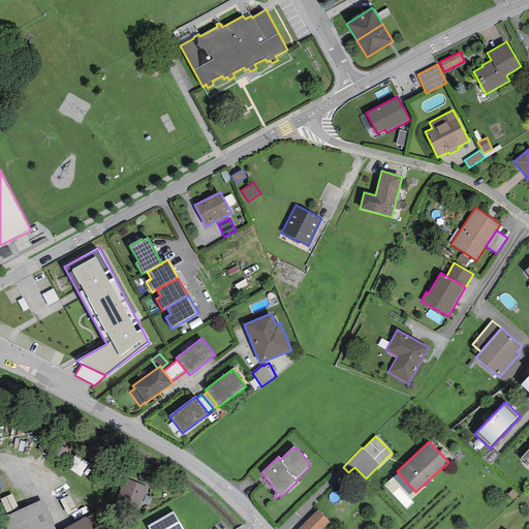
[(68,467),(81,476),(90,463),(78,455),(68,467)]
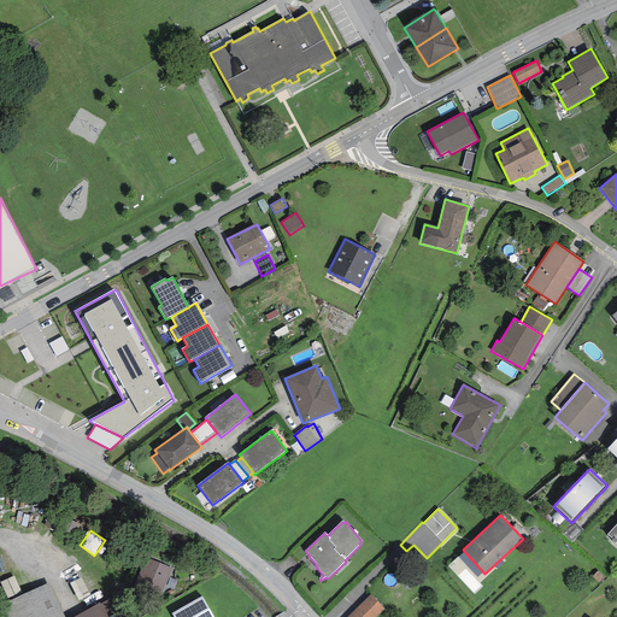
[(172,568),(146,557),(135,583),(162,594),(172,568)]
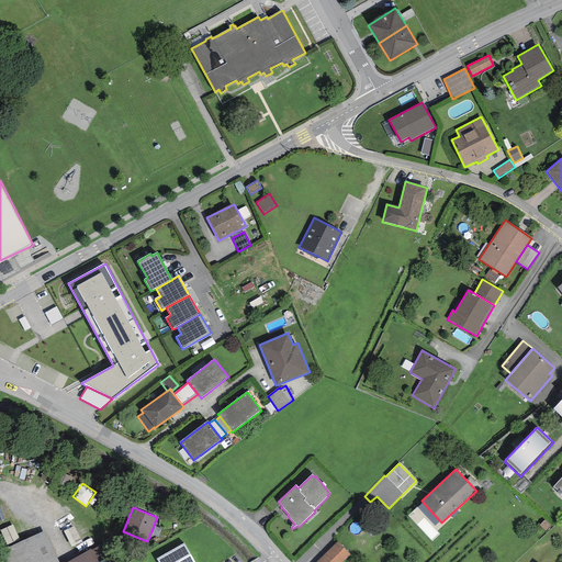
[(66,529),(72,546),(82,541),(76,525),(66,529)]
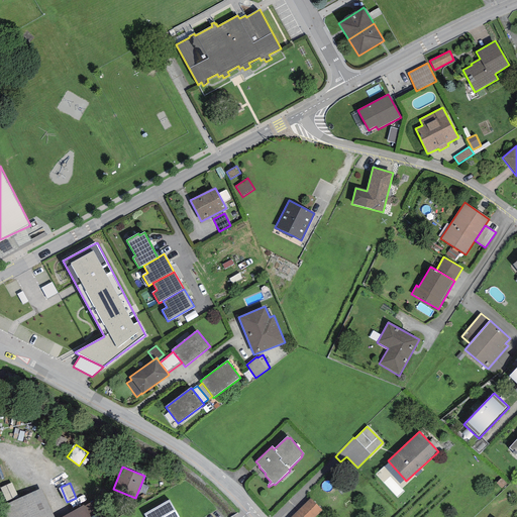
[(12,485),(3,488),(7,501),(17,497),(12,485)]
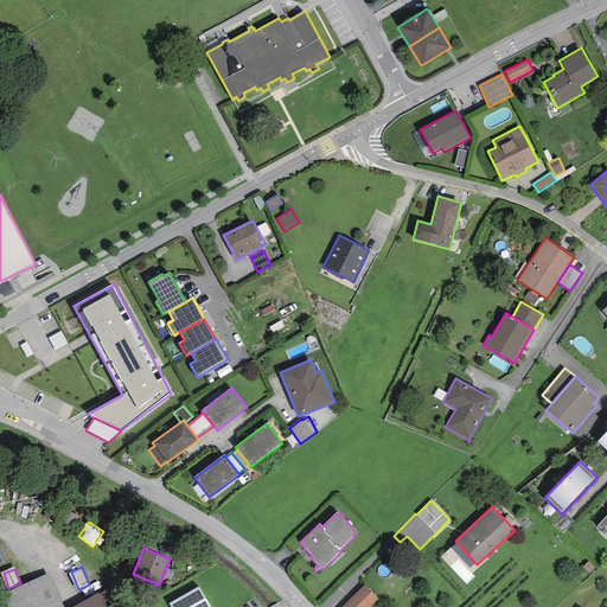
[(63,606),(49,573),(1,595),(6,606),(63,606)]
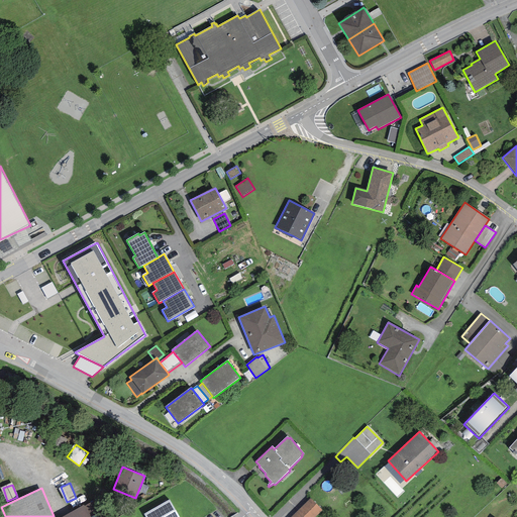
[(315,516),(322,510),(310,498),(290,516),(315,516)]
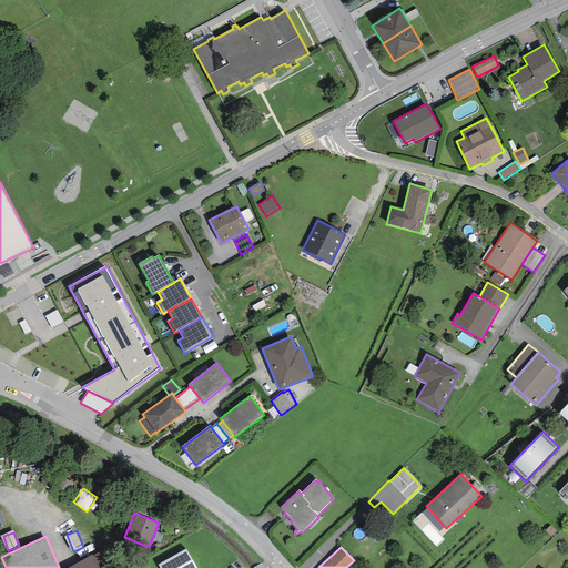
[(196,567),(186,549),(159,565),(160,567),(196,567)]
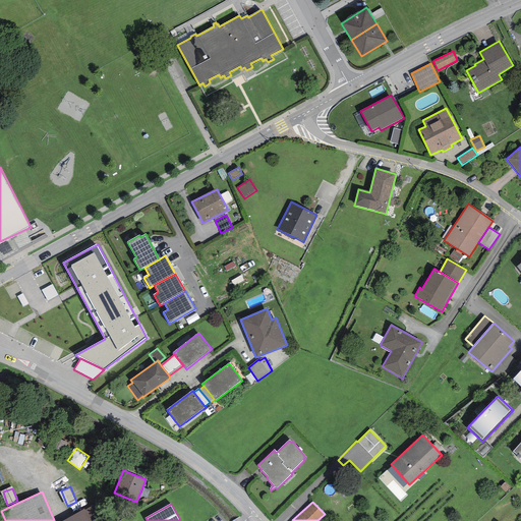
[(92,507),(84,511),(91,520),(98,517),(92,507)]
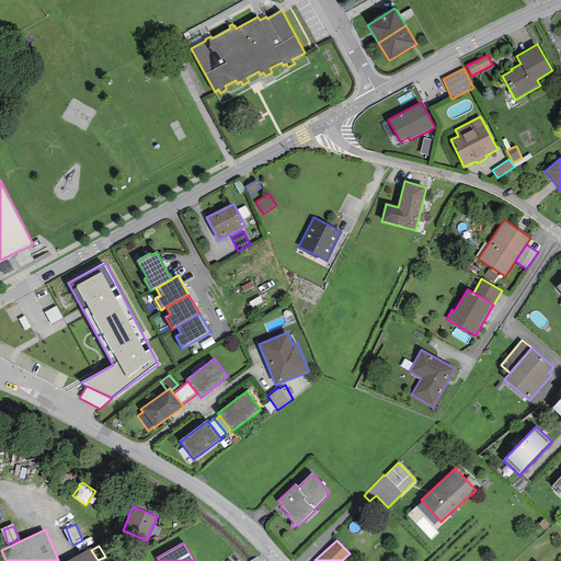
[(90,548),(67,560),(98,560),(91,550),(90,548)]
